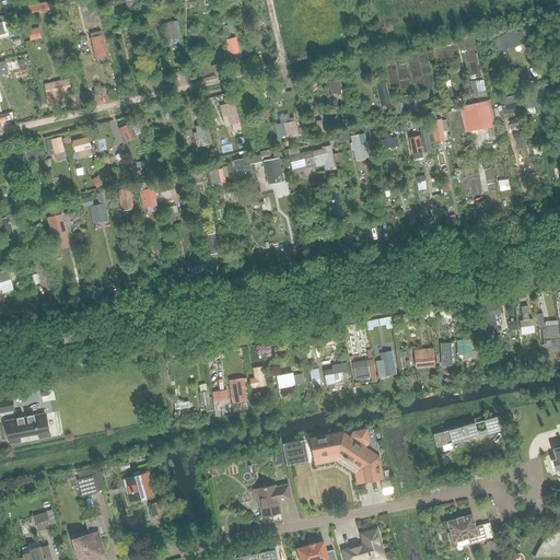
[(51,1),(28,6),(31,15),(54,11),(51,1)]
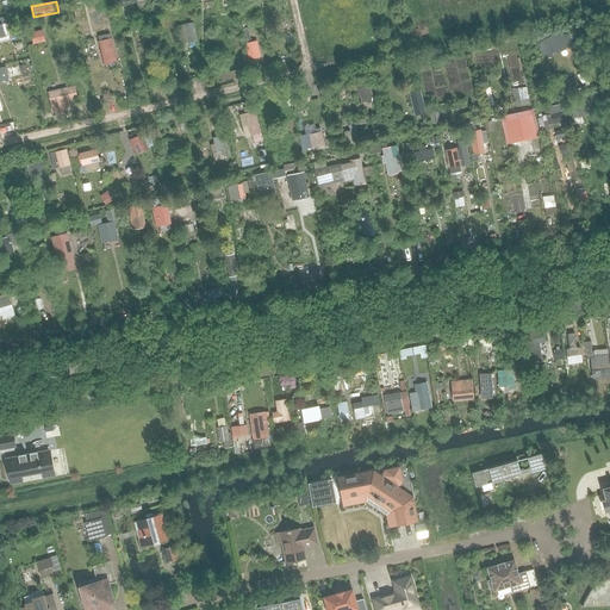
[(195,22),(185,24),(188,43),(199,42),(195,22)]
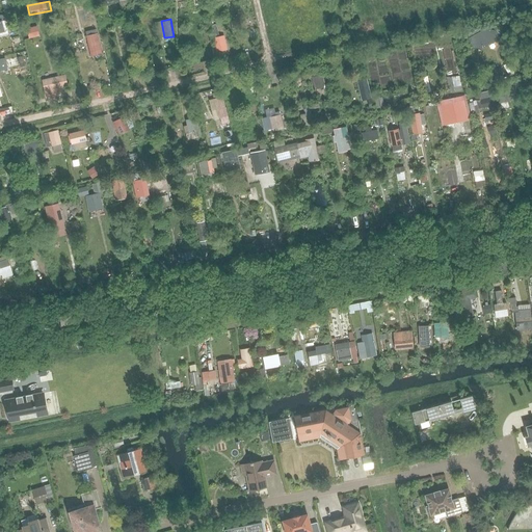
[(216,25),(211,26),(214,40),(216,53),(227,51),(223,36),(218,37),(216,25)]
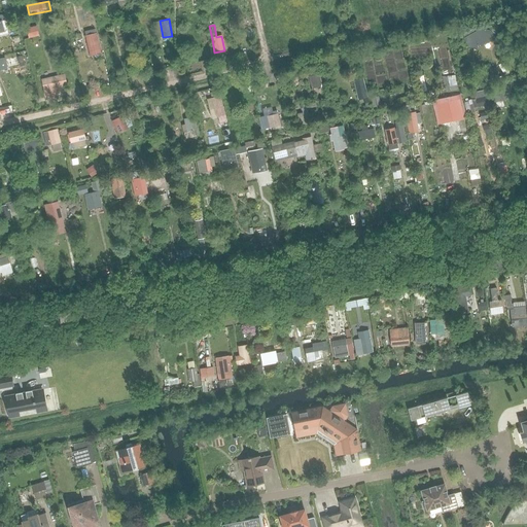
[(36,27),(27,29),(27,30),(29,38),(39,36),(36,27)]
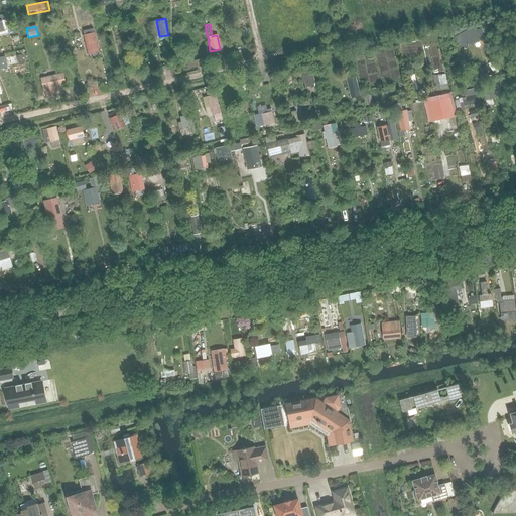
[(464,28),(454,34),(460,45),(468,46),(481,39),(481,31),(471,30),(466,32),(464,28)]
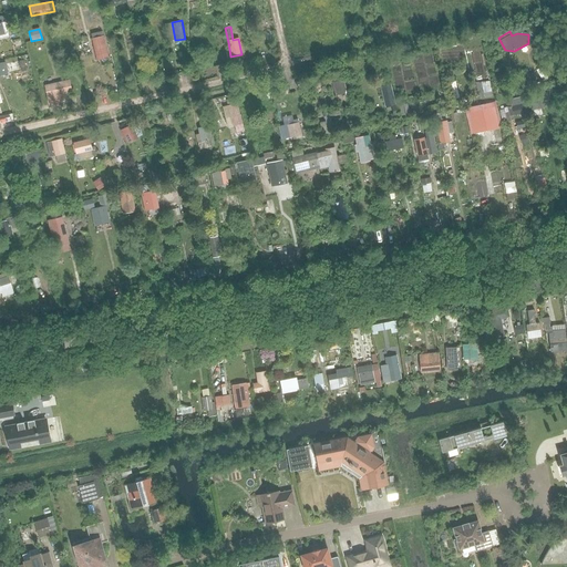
[(98,61),(109,58),(103,35),(103,37),(92,39),(91,39),(96,61),(98,61)]
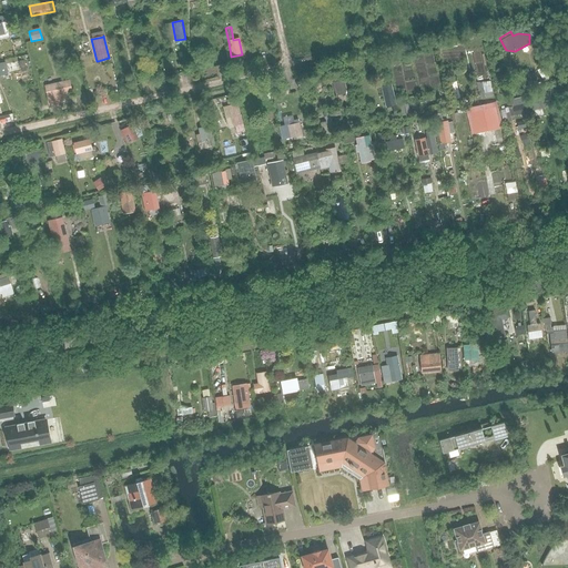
[(172,60),(162,63),(164,72),(174,70),(172,60)]
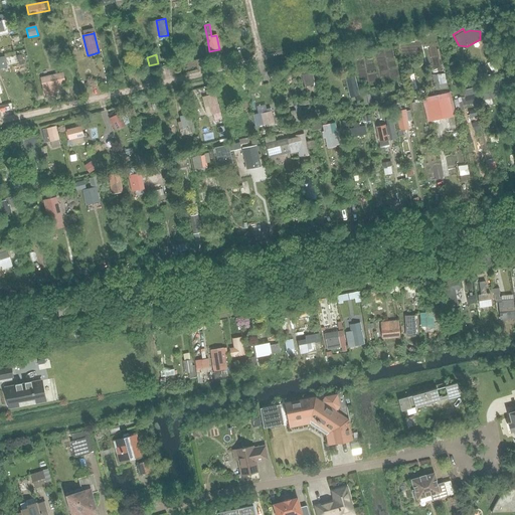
[(485,66),(478,67),(479,76),(487,75),(485,66)]
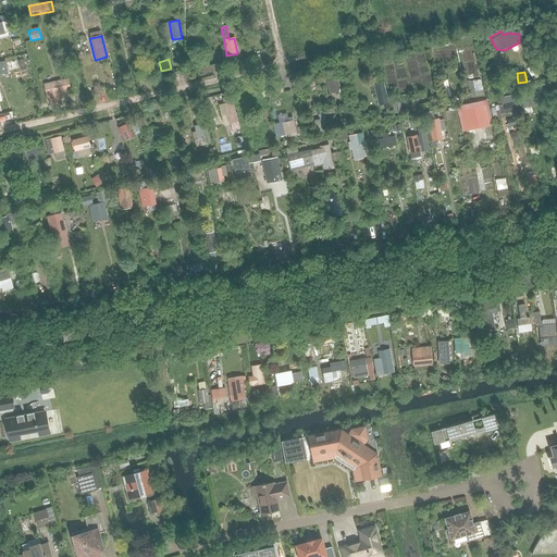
[(549,76),(542,78),(545,91),(553,89),(555,102),(556,101),(556,81),(552,83),(549,76)]
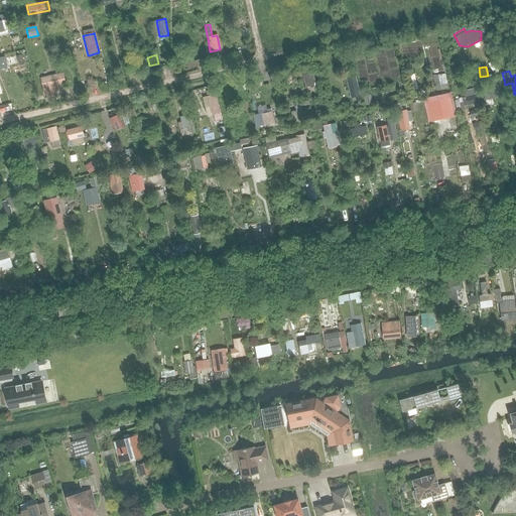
[(65,73),(41,78),(44,95),(45,95),(56,92),(54,87),(67,84),(65,73)]
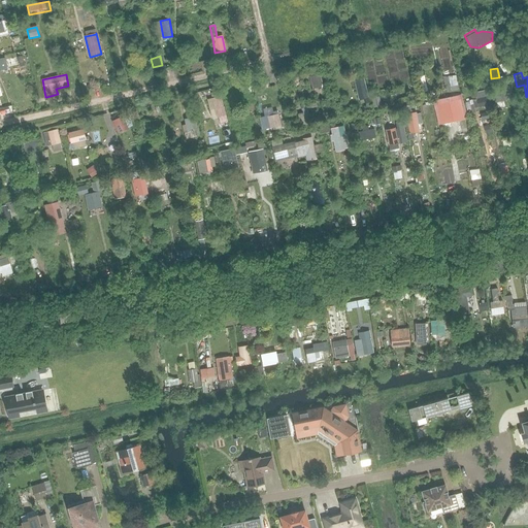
[(323,85),(322,79),(320,74),(309,77),(310,83),(311,88),(312,88),(323,85)]
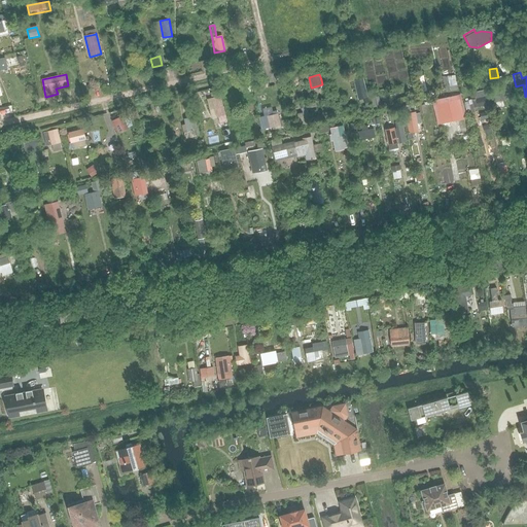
[(427,92),(424,76),(418,77),(422,93),(427,92)]
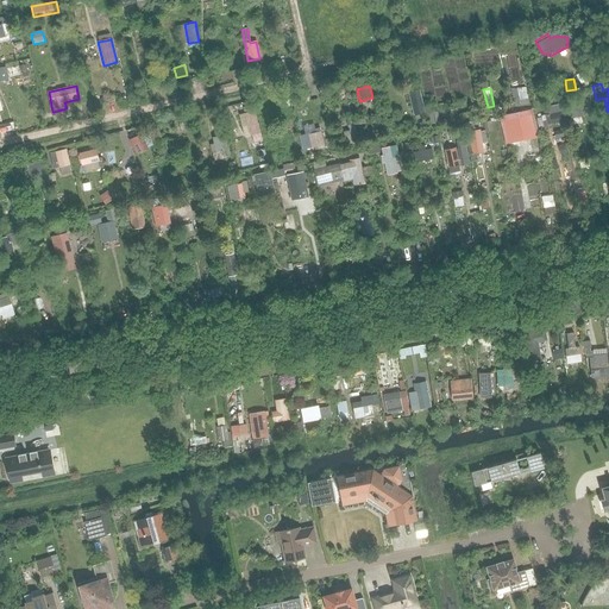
[(425,112),(420,90),(409,93),(414,114),(425,112)]
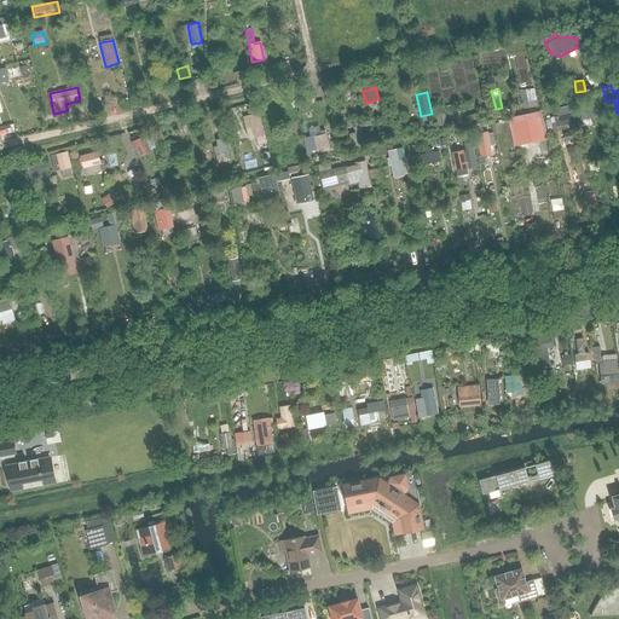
[(559,116),(557,116),(554,117),(557,127),(561,127),(577,122),(574,113),(570,114),(567,108),(557,110),(559,116)]
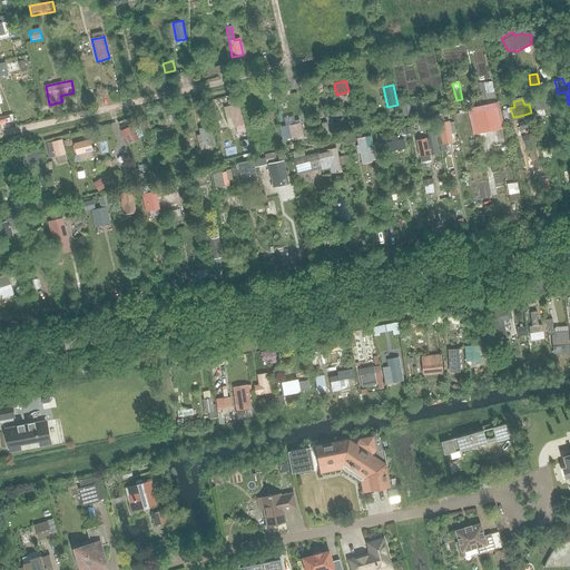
[(472,136),(504,128),(498,102),(467,109),(472,136)]
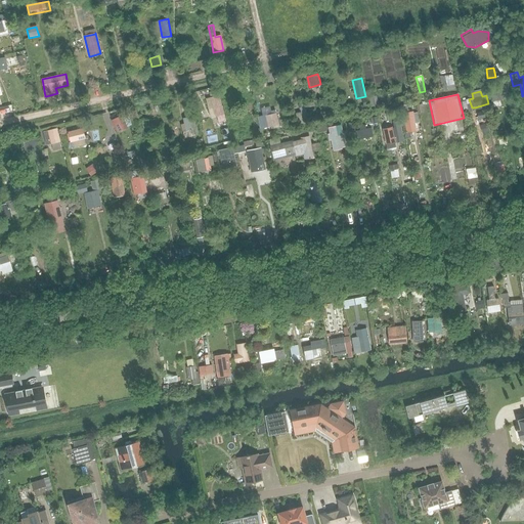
[(220,96),(219,95),(207,99),(209,110),(214,108),(215,108),(218,123),(226,121),(224,115),(220,96)]
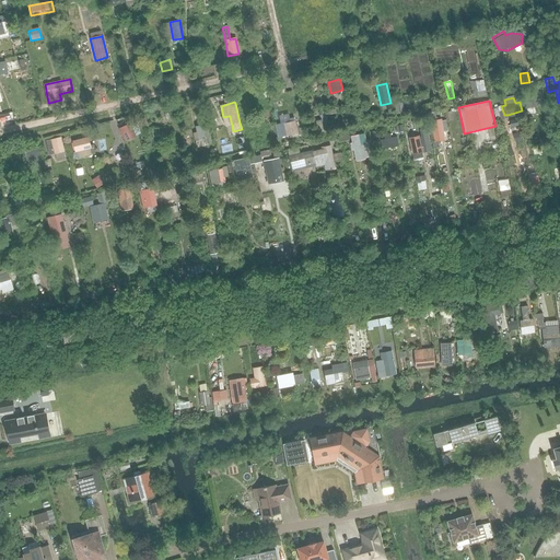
[(403,103),(394,105),(397,114),(405,113),(403,103)]
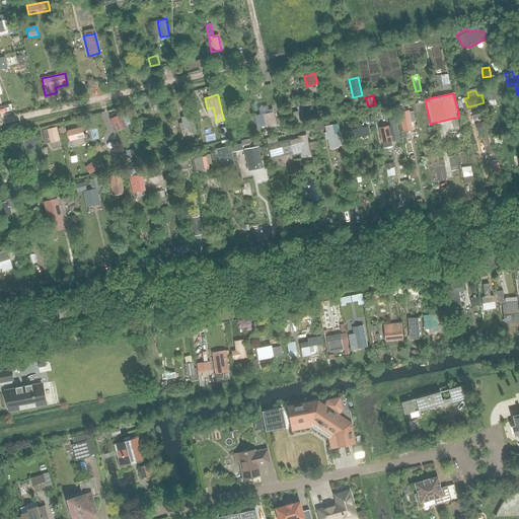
[(298,112),(292,114),(294,125),(306,122),(303,107),(312,105),(310,100),(296,104),(298,112)]
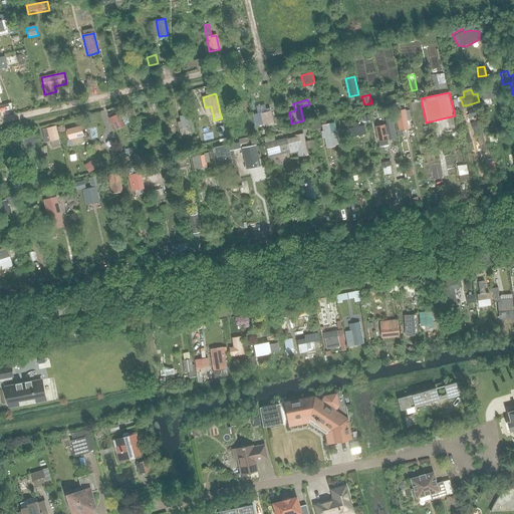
[(400,101),(392,102),(393,111),(395,110),(398,131),(398,137),(404,136),(403,130),(408,129),(407,120),(411,120),(409,110),(406,111),(405,109),(401,109),(400,101)]
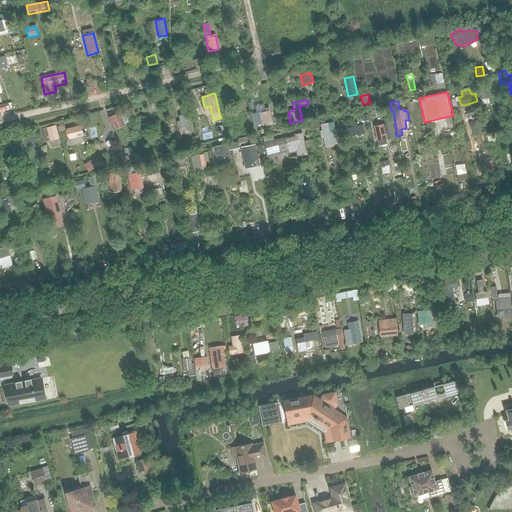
[(270,111),(252,115),(254,126),(272,122),(270,111)]
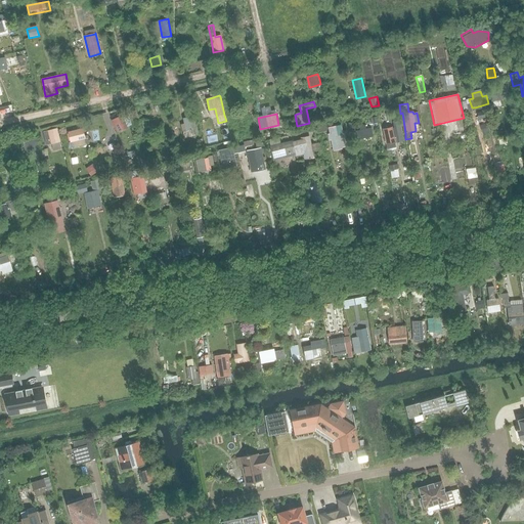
[(122,116),(112,121),(118,133),(128,128),(122,116)]
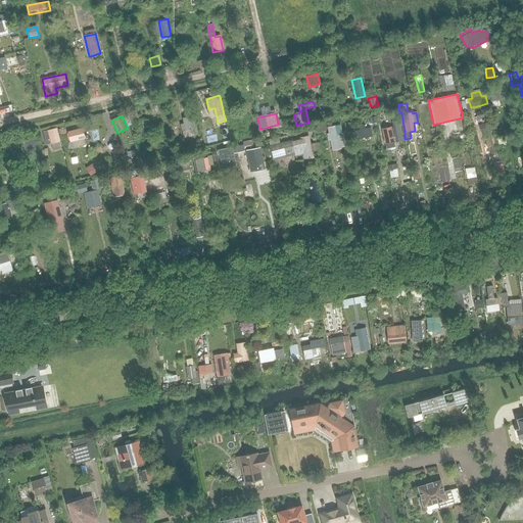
[(183,119),(185,124),(181,125),(184,137),(198,134),(197,129),(194,115),(193,115),(183,119)]
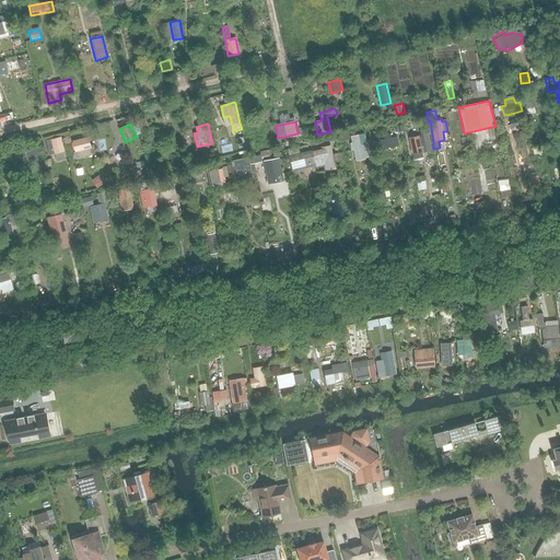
[(166,135),(165,129),(164,125),(152,127),(153,132),(154,138),(166,135)]
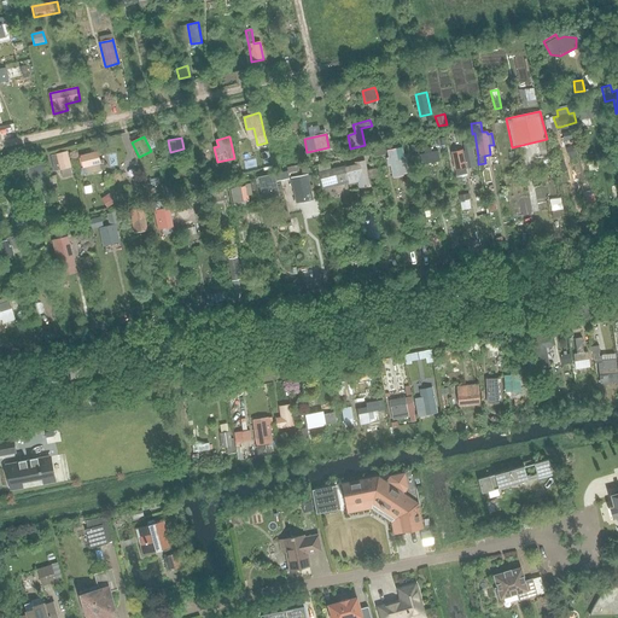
[(462,150),(450,153),(454,170),(455,178),(468,174),(466,168),(470,168),(470,169),(477,167),(471,141),(464,143),(465,151),(462,151),(462,150)]
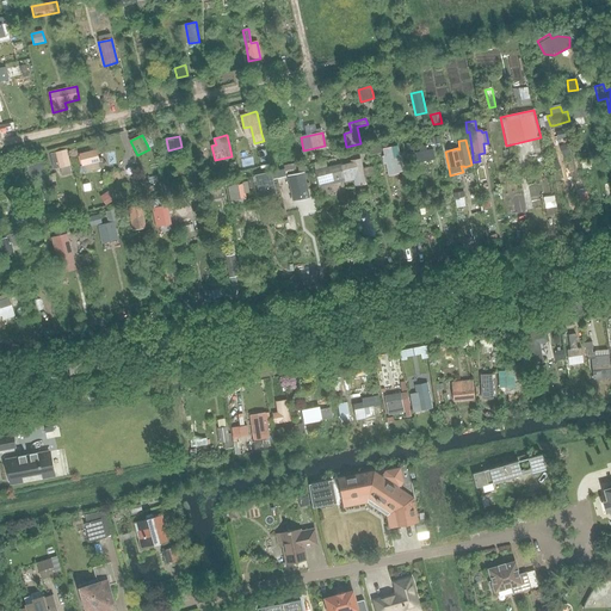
[(433,149),(427,150),(426,144),(419,147),(420,152),(417,153),(415,153),(418,164),(436,160),(433,149)]
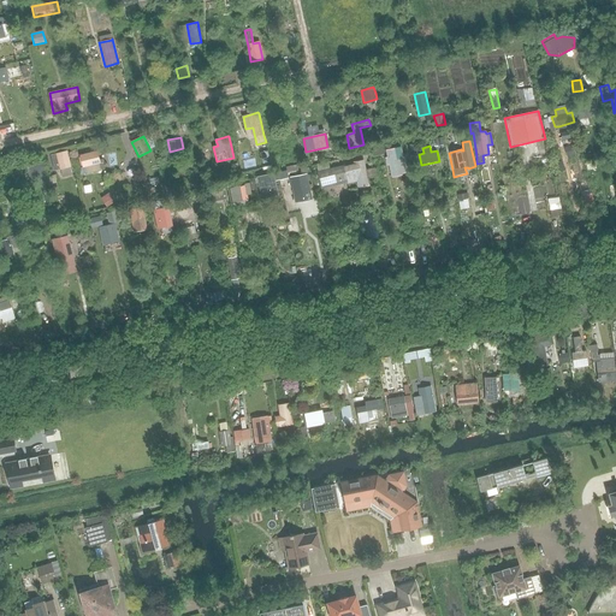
[(385,152),(391,178),(402,176),(398,160),(402,159),(400,148),(386,152),(385,152)]
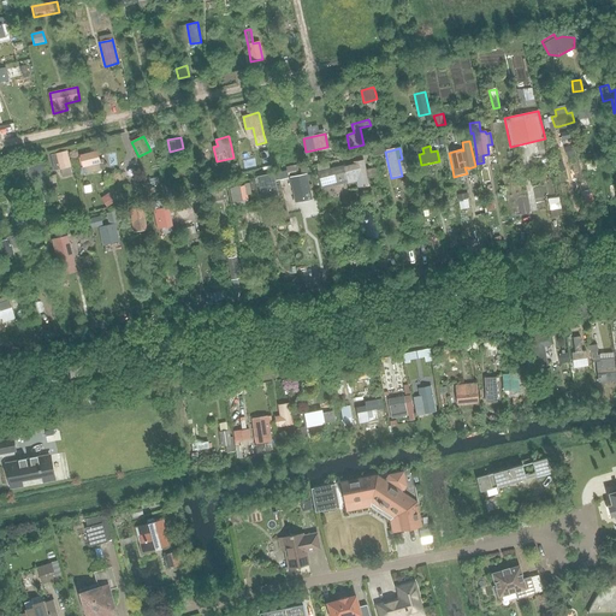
[(55,171),(60,170),(63,177),(72,175),(71,167),(72,167),(72,166),(69,150),(51,155),(55,171)]
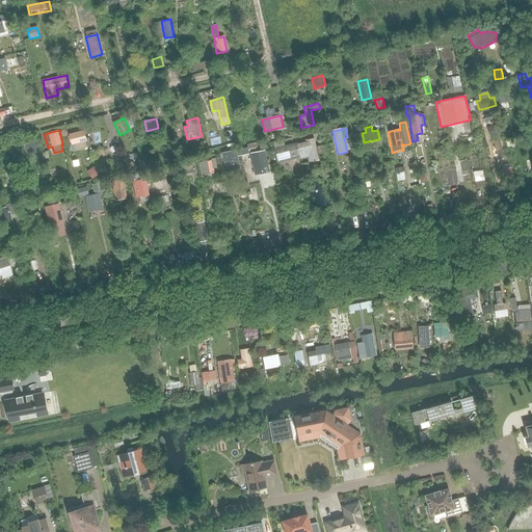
[(72,145),(74,144),(75,150),(76,150),(91,147),(89,138),(86,138),(84,131),(69,134),(72,145)]
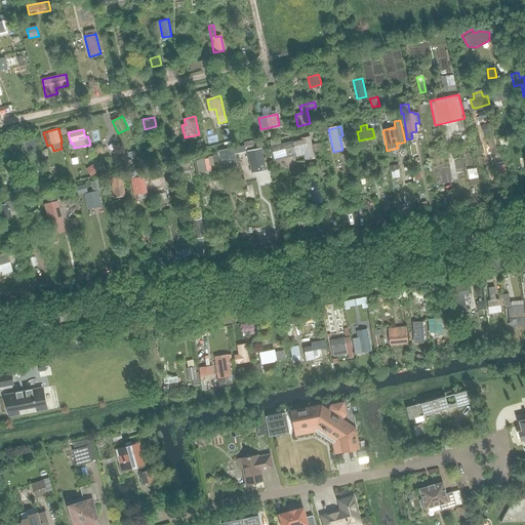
[(300,140),(292,143),(295,156),(303,154),(304,160),(313,159),(310,136),(300,138),(300,140)]
